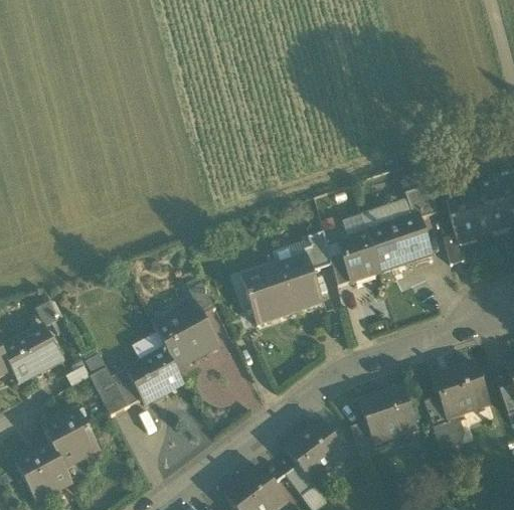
[(401,182),(405,194),(430,186),(426,174),(401,182)]
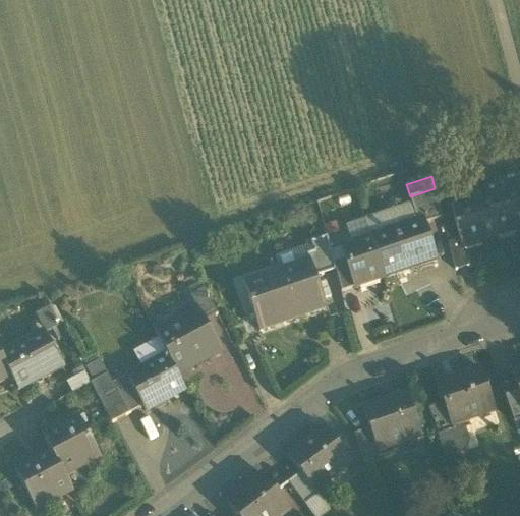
[(519,178),(485,187),(496,228),(511,224),(513,231),(519,228),(519,178)]
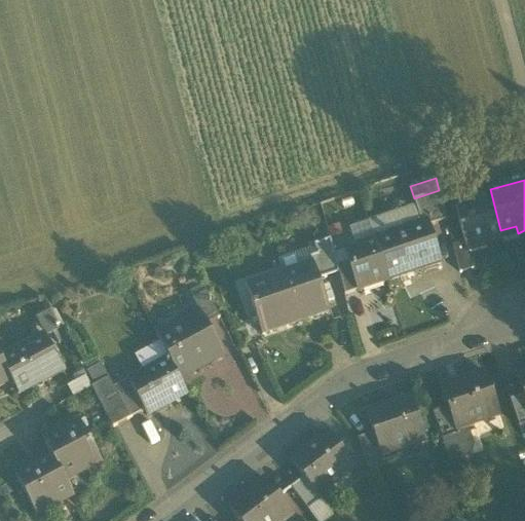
[(500,230),(490,189),(488,189),(489,193),(455,201),(465,239),(467,250),(469,250),(486,245),(484,237),(501,233),(500,230)]
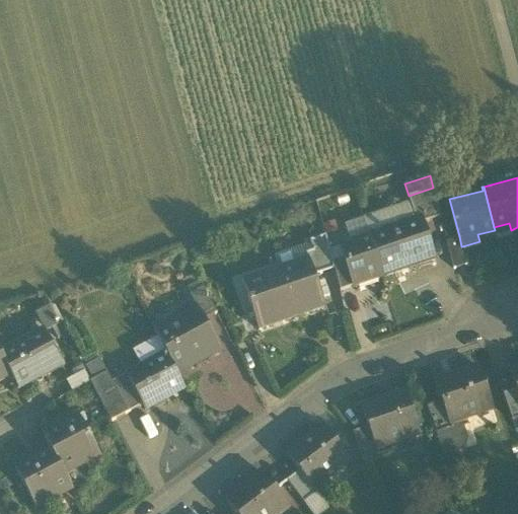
[(422,218),(423,220),(440,215),(433,188),(409,196),(410,200),(417,220),(422,218)]
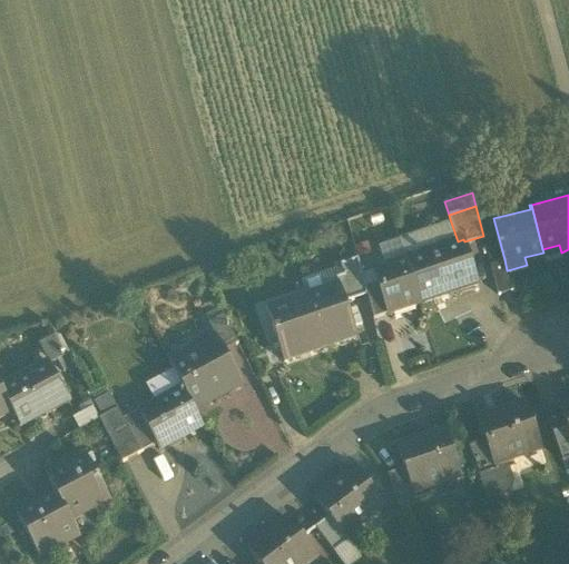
[(400,236),(408,258),(458,241),(450,219),(400,236)]
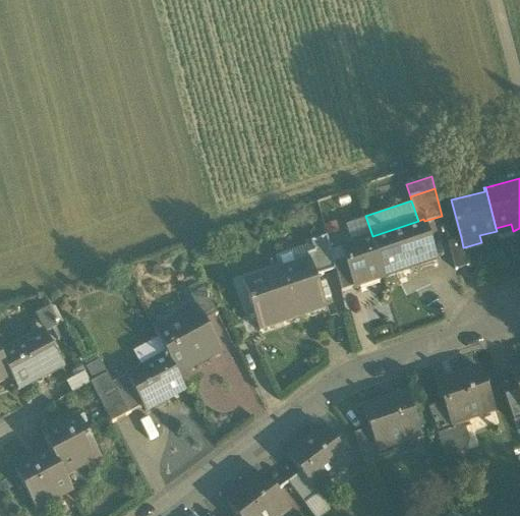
[(372,236),(365,216),(346,222),(353,242),(372,236)]
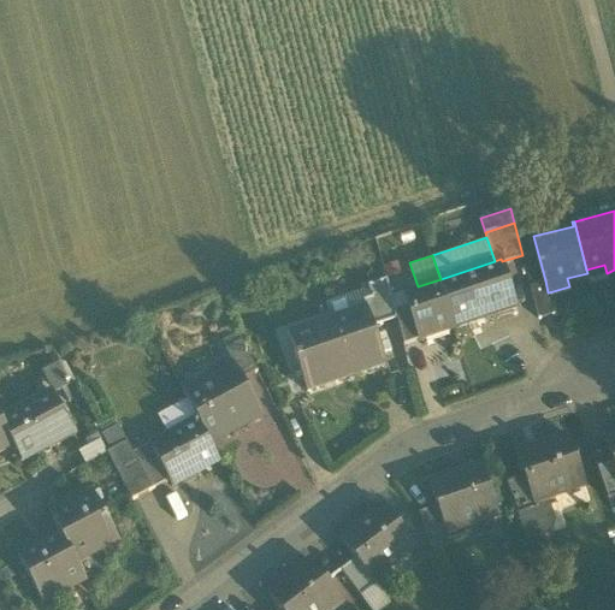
[(495,261),(441,279),(454,320),(482,311),(483,315),(516,305),(502,261),(501,259),(495,261)]
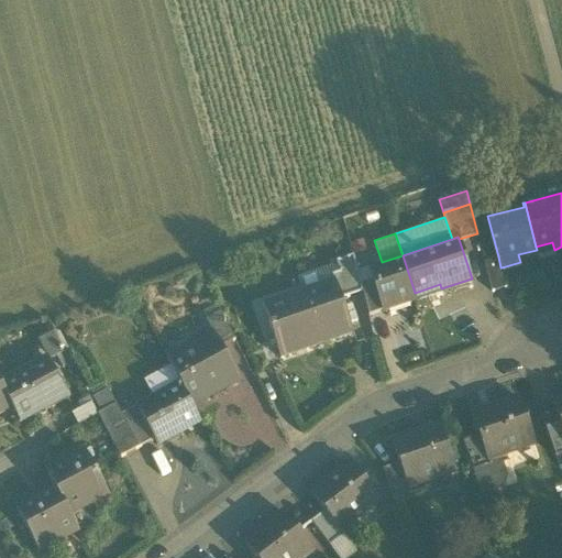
[(374,277),(361,282),(353,253),(337,259),(338,260),(340,270),(332,272),(334,280),(337,279),(342,296),(363,288),(370,312),(384,307),(374,277)]
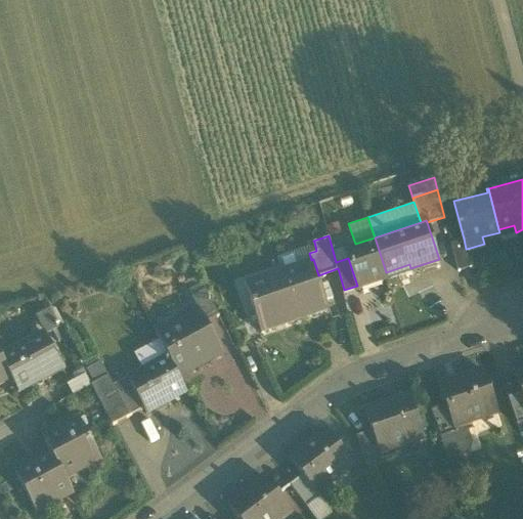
[(387,276),(386,272),(375,238),(355,244),(345,248),(348,258),(357,286),(387,276)]
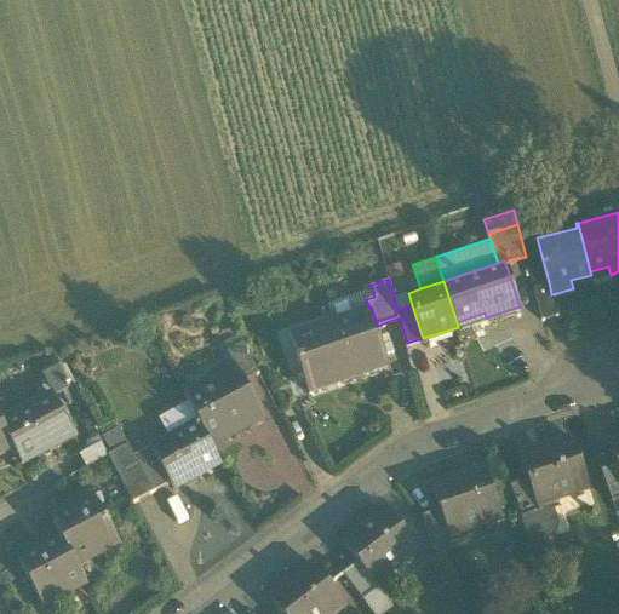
[(534,287),(543,319),(559,314),(552,294),(551,294),(549,282),(534,287)]
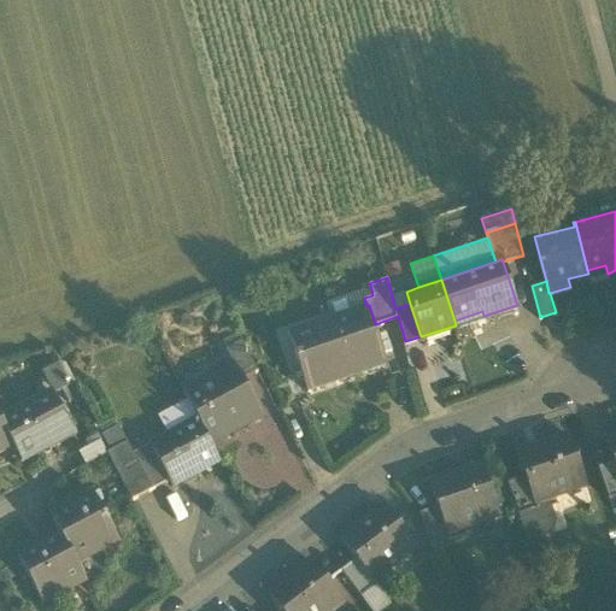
[(327,300),(333,317),(367,306),(364,298),(373,295),(370,285),(327,300)]
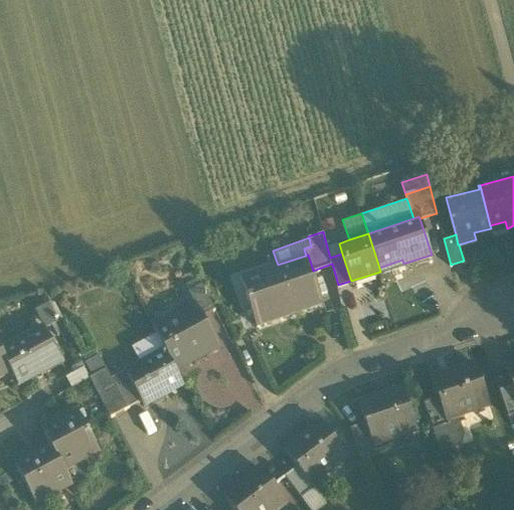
[(323,301),(321,294),(318,286),(313,271),(308,255),(306,256),(278,265),(241,278),(257,323),(323,301)]
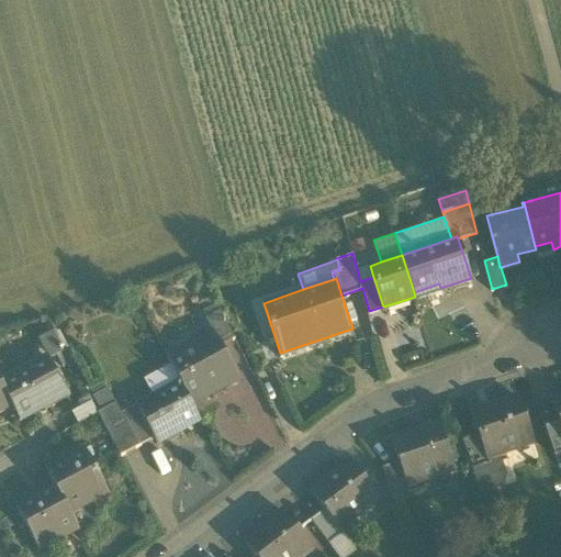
[(414,292),(415,297),(440,288),(439,283),(414,292)]
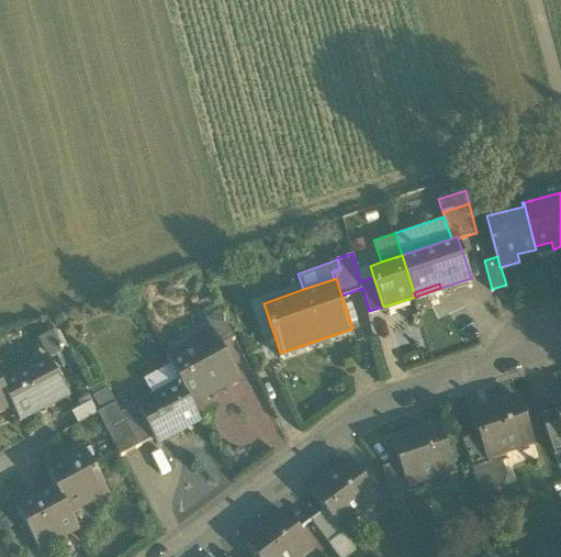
[(214,330),(222,343),(235,336),(221,309),(206,316),(213,331),(214,330)]
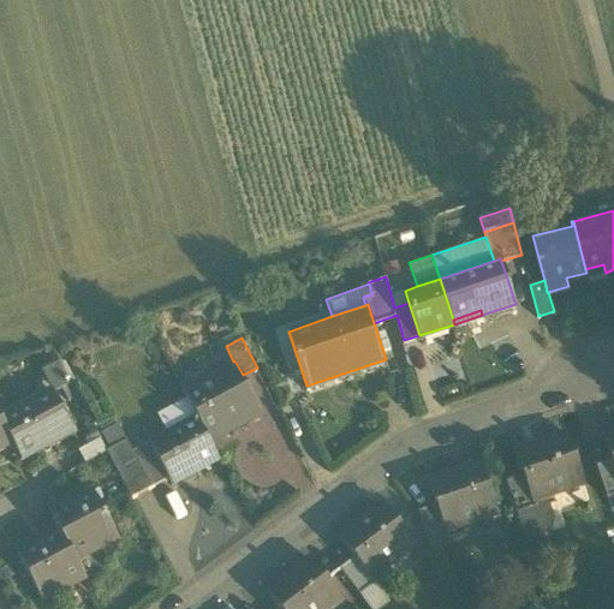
[(388,339),(380,341),(383,351),(391,347),(388,339)]
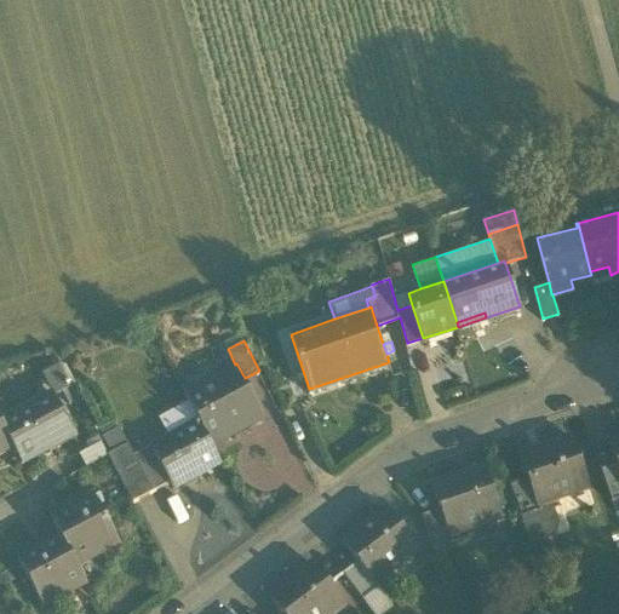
[(53,391),(55,394),(73,384),(59,361),(43,369),(53,391)]
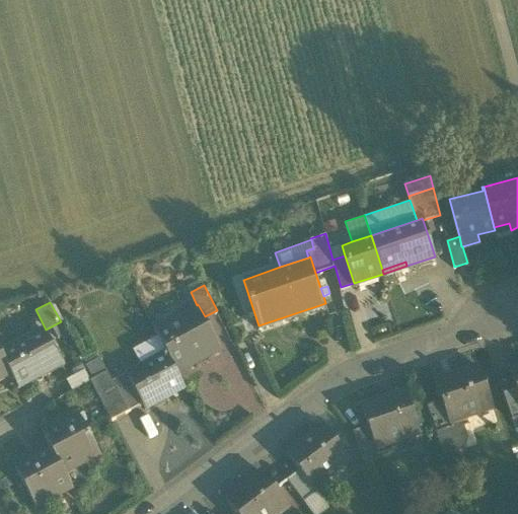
[(157,334),(167,352),(174,365),(185,359),(188,365),(221,348),(205,316),(198,304),(197,305),(179,314),(182,320),(157,334)]
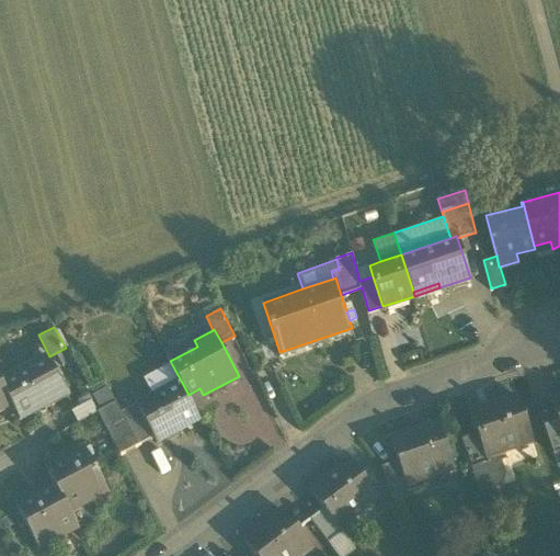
[(167,354),(170,361),(197,347),(194,340),(167,354)]
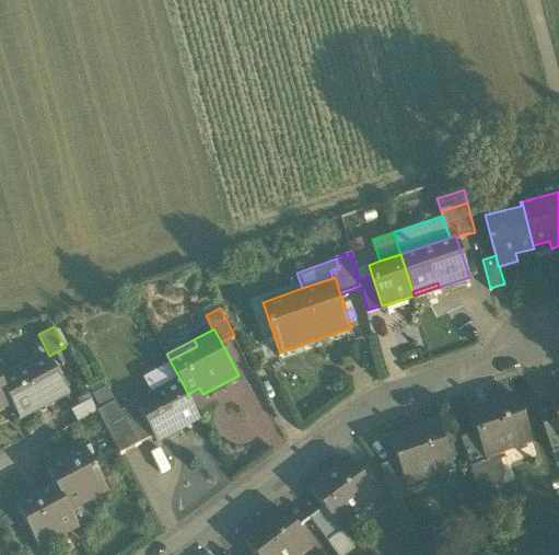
[(48,354),(1,379),(13,401),(21,415),(46,401),(47,402),(68,391),(49,356),(48,354)]
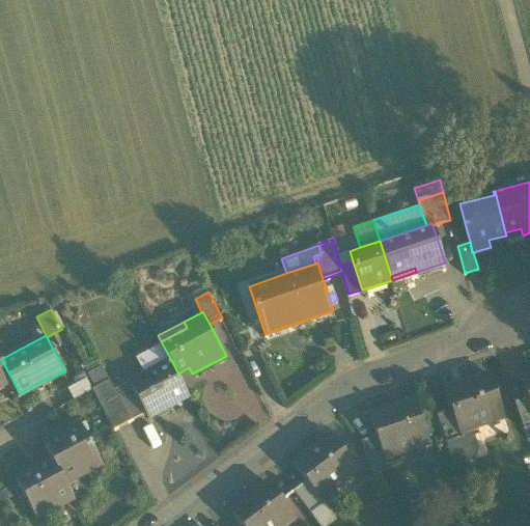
[(135,355),(145,374),(171,360),(161,341),(135,355)]
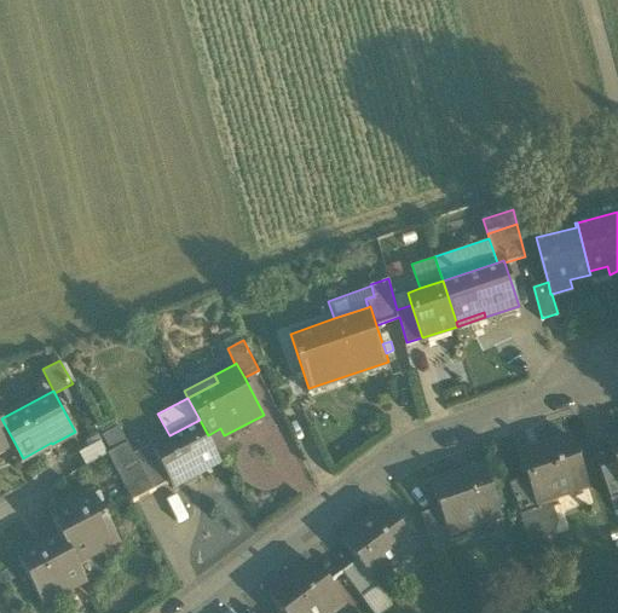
[(0,449),(15,443),(1,418),(0,415),(0,449)]
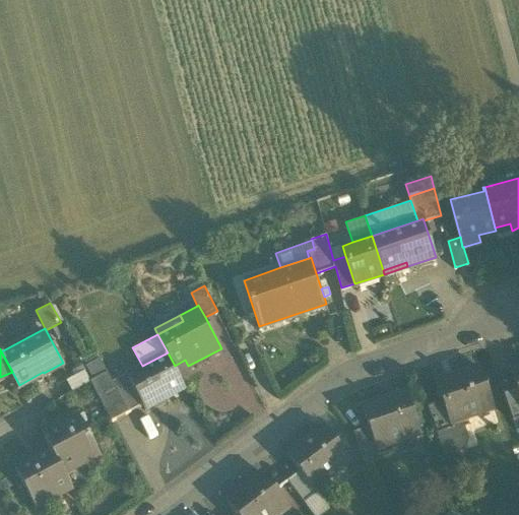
[(178,372),(175,366),(168,352),(142,366),(128,374),(142,401),(143,403),(166,391),(168,395),(185,386),(178,372)]
